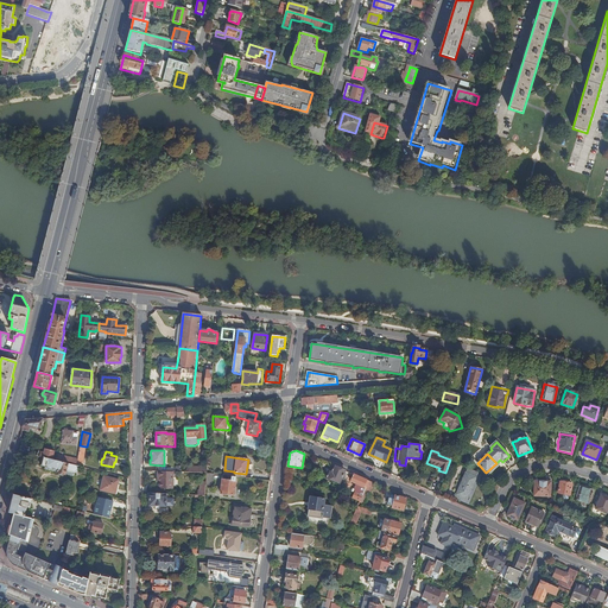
[(311,468),(317,470),(322,461),(316,458),(311,468)]
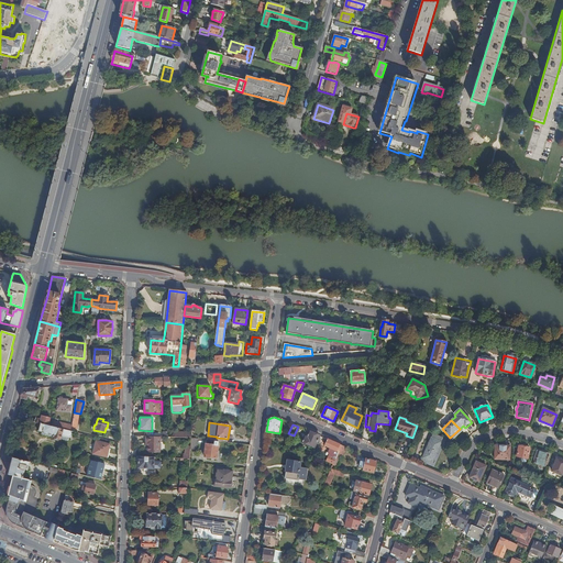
[(302,442),(315,448),(317,443),(320,437),(309,431),(307,437),(305,435),(302,442)]
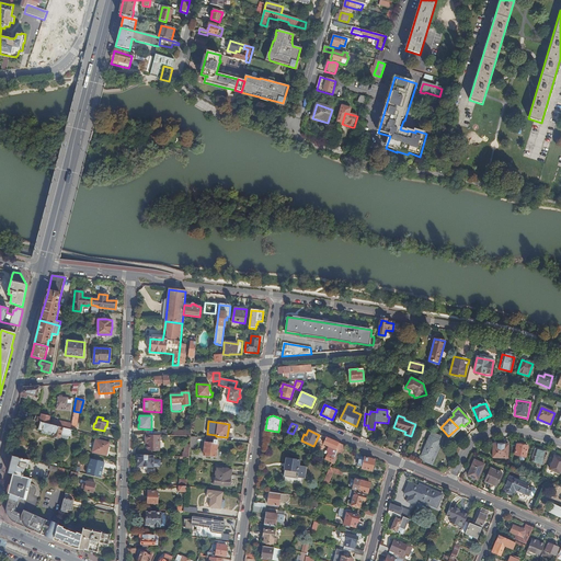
[(441,436),(433,433),(423,458),(432,462),(443,437),(441,436)]
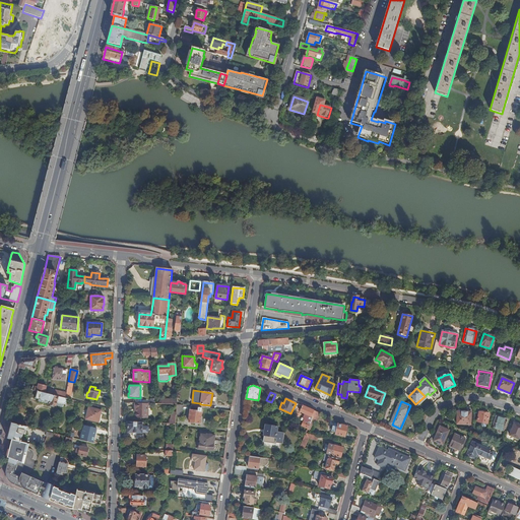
[(148,403),(136,403),(135,408),(137,408),(136,417),(147,418),(148,403)]
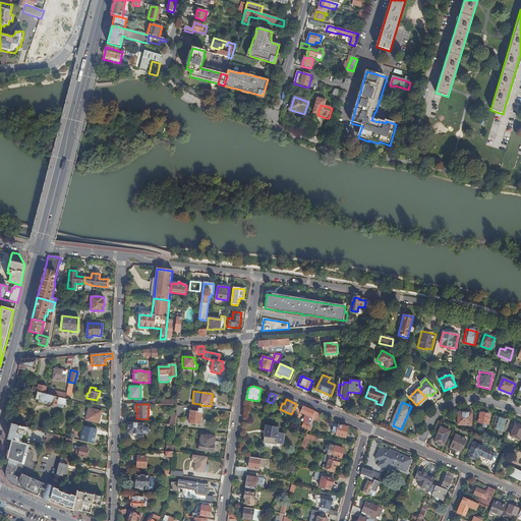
[(200,424),(201,408),(197,408),(197,413),(194,412),(195,408),(191,407),(190,411),(189,423),(200,424)]
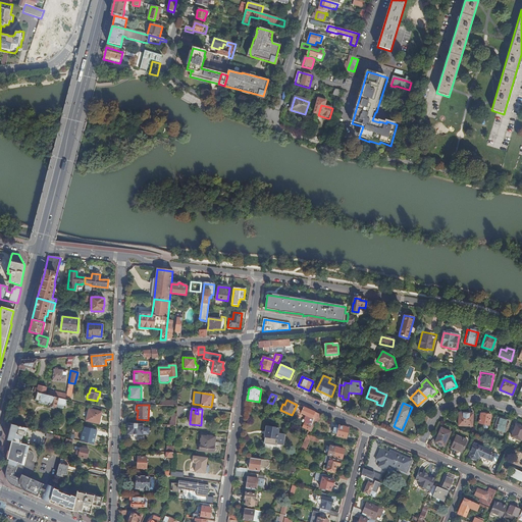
[(303,427),(309,430),(317,413),(304,408),(301,414),(310,417),(309,421),(308,424),(305,423),(303,427)]
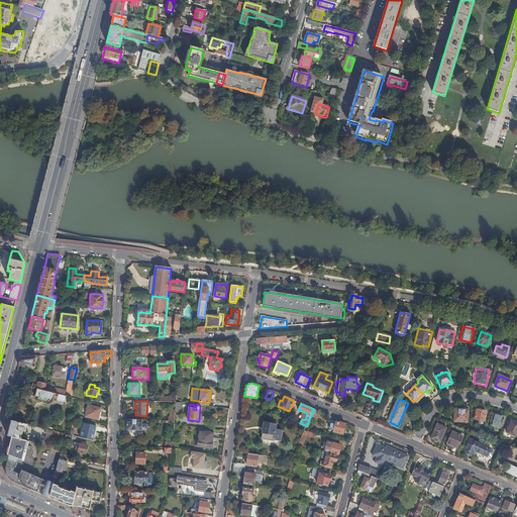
[(98,420),(100,412),(98,411),(98,408),(88,405),(86,417),(98,420)]
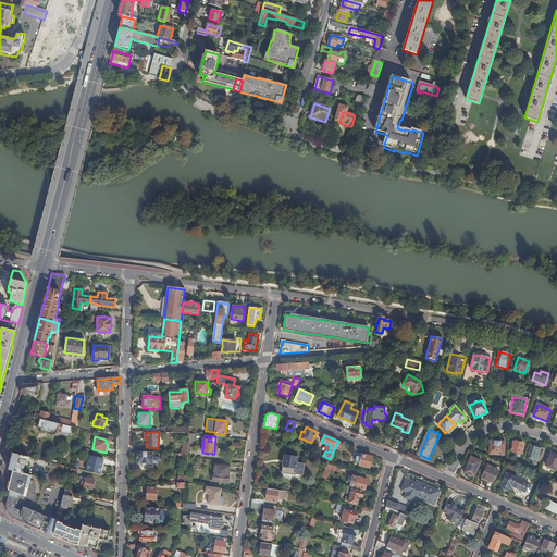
[(339,450),(343,443),(338,441),(330,459),(333,460),(337,450),(339,450)]
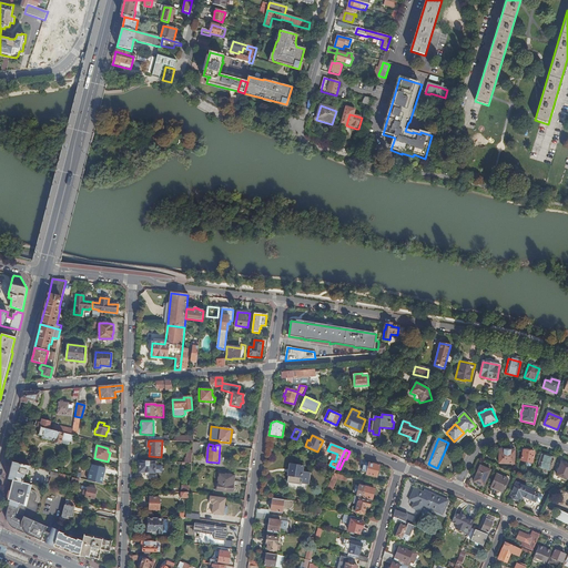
[(515,450),(500,450),(499,464),(514,464),(515,450)]
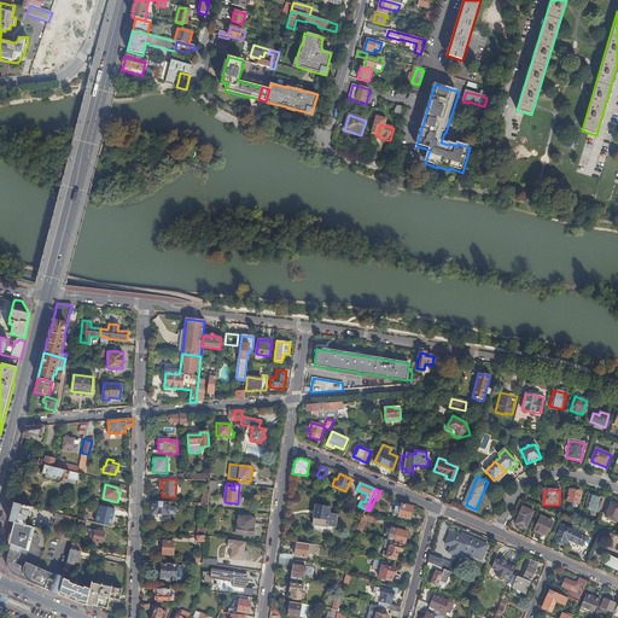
[(581,493),(570,490),(567,501),(579,503),(581,493)]
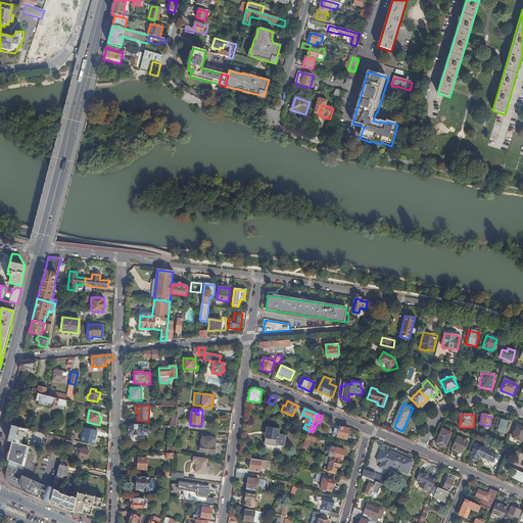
[(510,422),(498,419),(495,430),(507,433),(509,427),(510,422)]
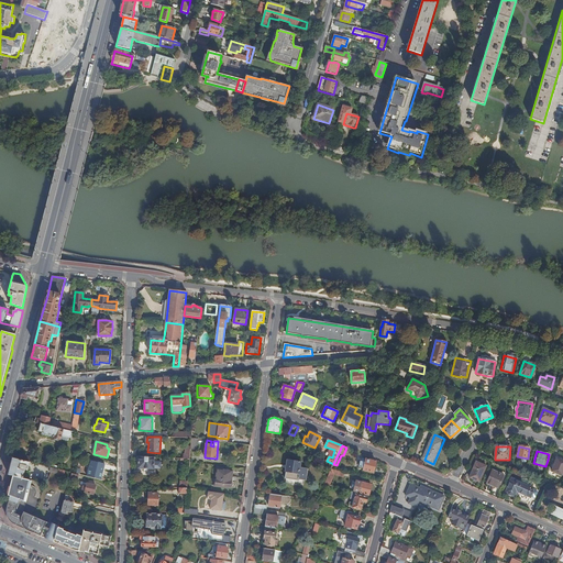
[(154,457),(139,456),(139,468),(154,470),(154,457)]
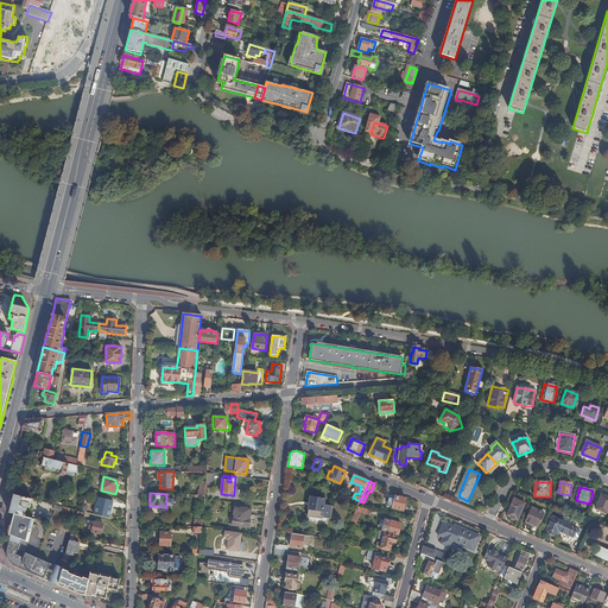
[(26,498),(13,494),(11,504),(10,512),(17,514),(24,515),(26,507),(30,508),(32,499),(26,498)]
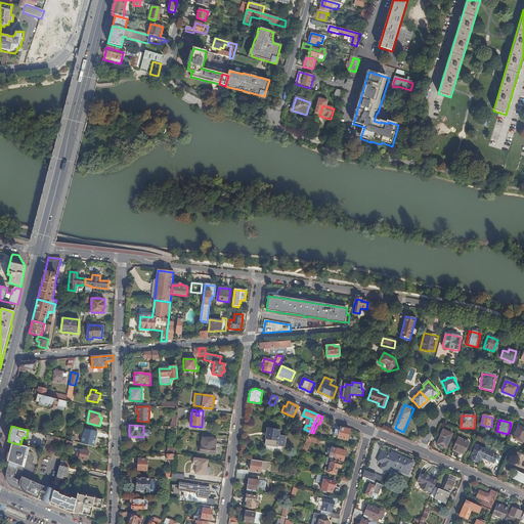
[(346,429),(347,427),(343,426),(342,428),(341,428),(340,431),(336,430),(335,435),(338,436),(337,437),(339,437),(338,438),(347,440),(350,430),(346,429)]
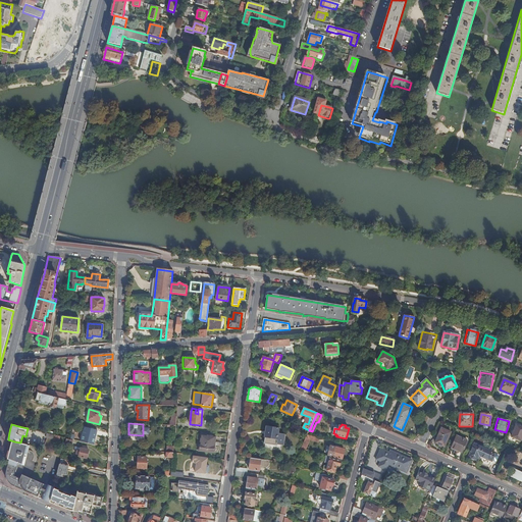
[(521,427),(516,425),(513,434),(521,437),(521,427)]
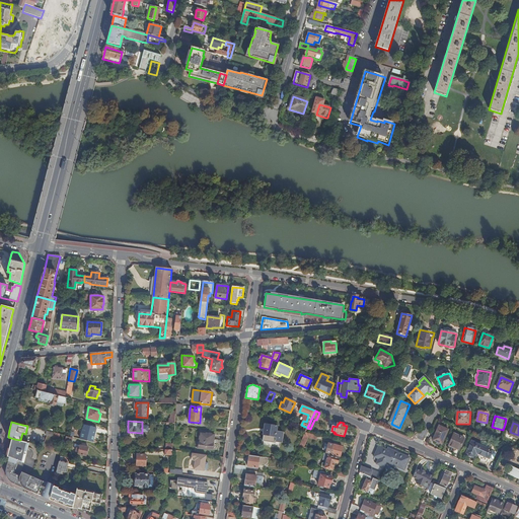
[(80,439),(93,442),(94,436),(97,428),(84,424),(80,439)]
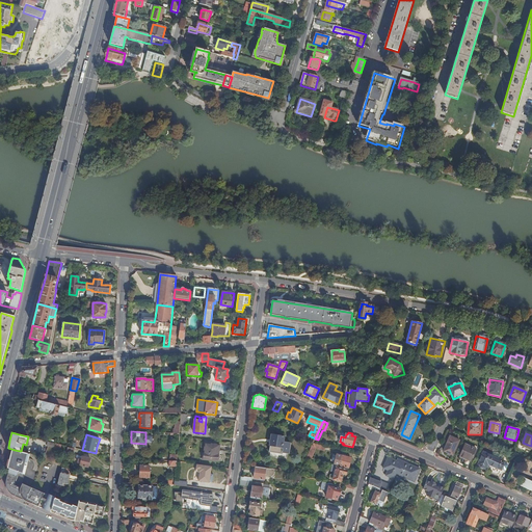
[(284,442),(285,436),(272,434),(270,446),(269,452),(283,454),(283,453),(289,454),(291,444),(284,442)]
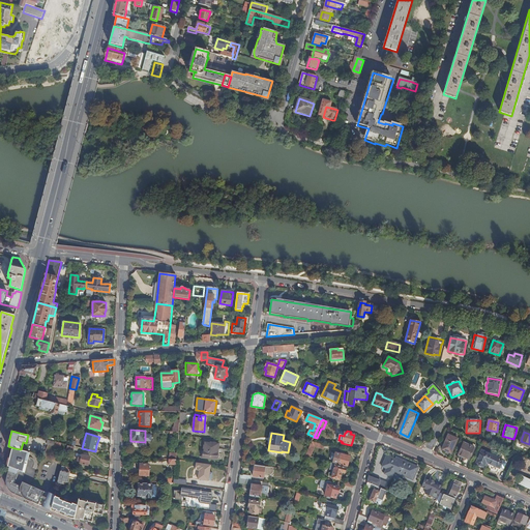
[(446,452),(448,453),(451,454),(458,440),(448,436),(441,450),(446,452)]
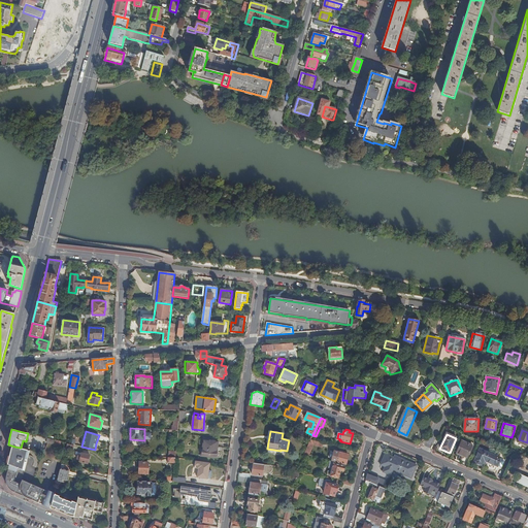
[(203,439),(202,450),(203,450),(203,456),(216,458),(218,441),(203,439)]
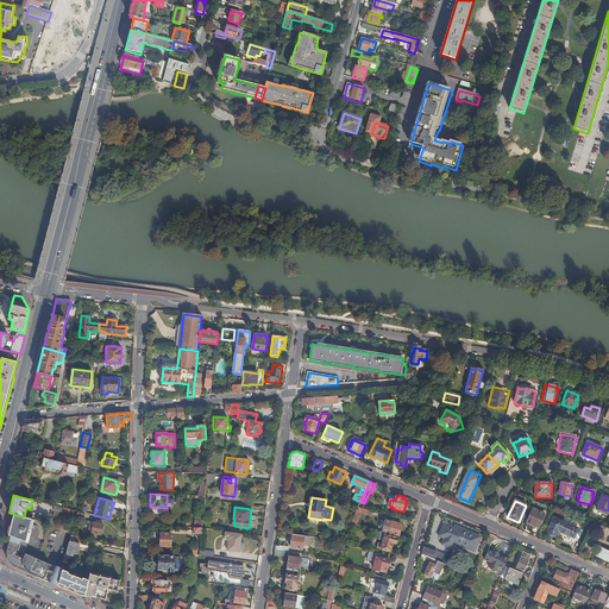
[(371,516),(372,512),(358,508),(351,523),(357,525),(360,514),(371,516)]
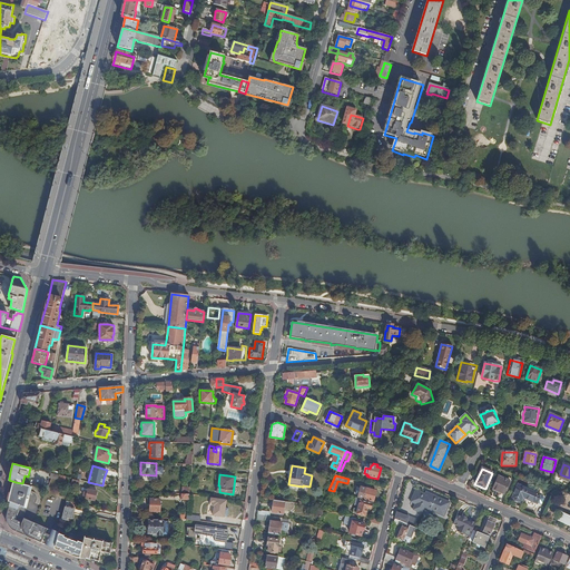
[(510,482),(498,477),(492,490),(504,495),(510,482)]
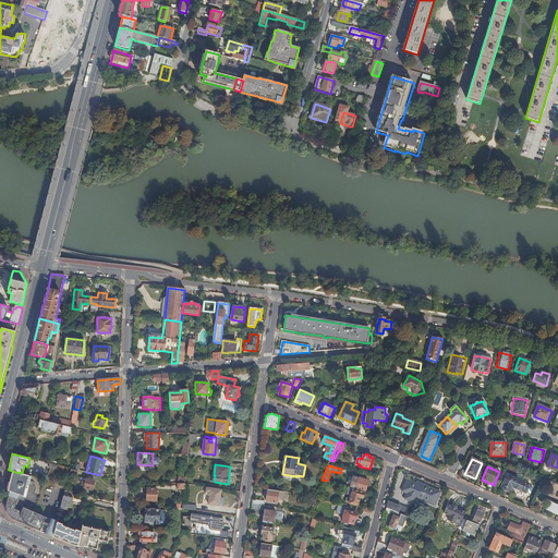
[(10,490),(10,492),(24,497),(25,497),(27,493),(32,476),(22,473),(15,472),(13,478),(10,490)]
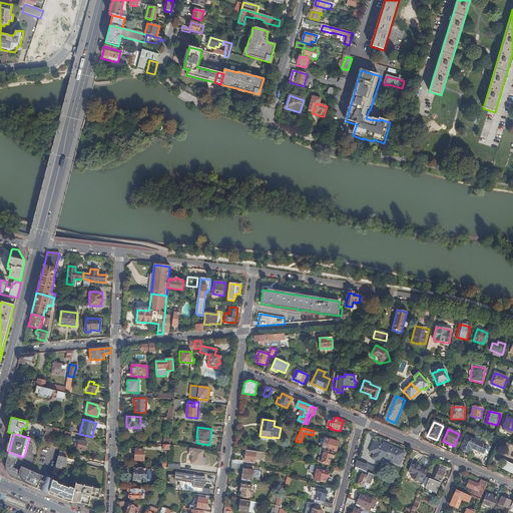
[(487,444),(470,437),(470,439),(466,437),(460,451),(475,458),(478,459),(479,459),(480,459),(481,458),(487,444)]
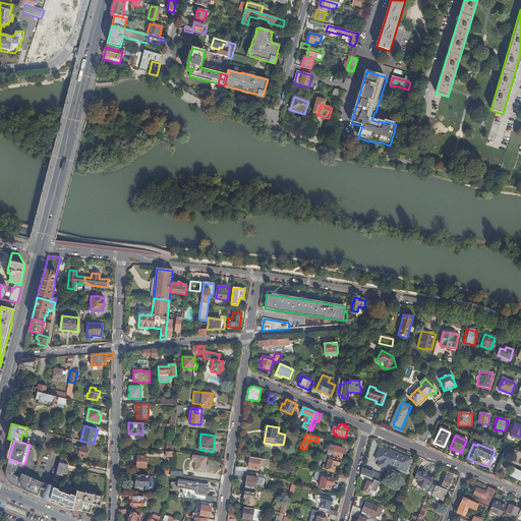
[(336,457),(342,459),(344,449),(330,446),(328,455),(336,457)]
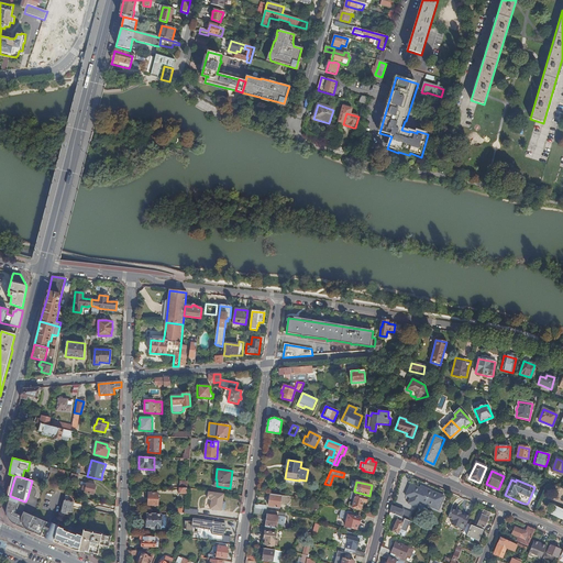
[(94,494),(96,485),(87,483),(86,486),(83,486),(83,489),(83,490),(85,492),(85,493),(94,494)]
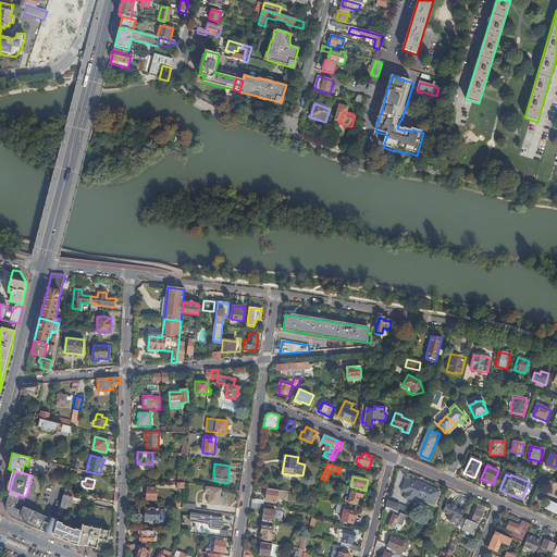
[(440,492),(422,484),(422,486),(416,483),(407,480),(401,491),(407,493),(404,498),(412,502),(416,496),(434,505),(440,492)]
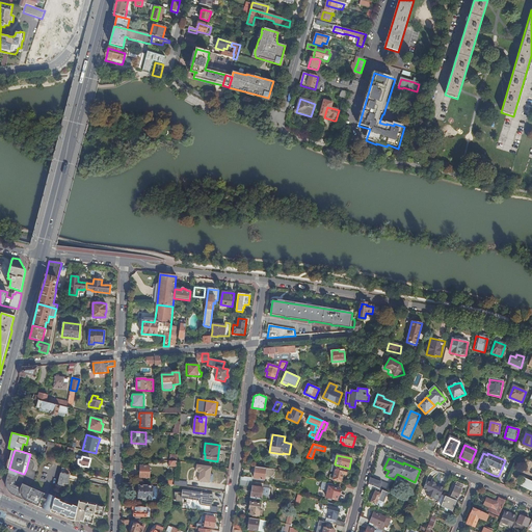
[(211,467),(201,464),(198,481),(212,483),(213,474),(210,474),(211,467)]
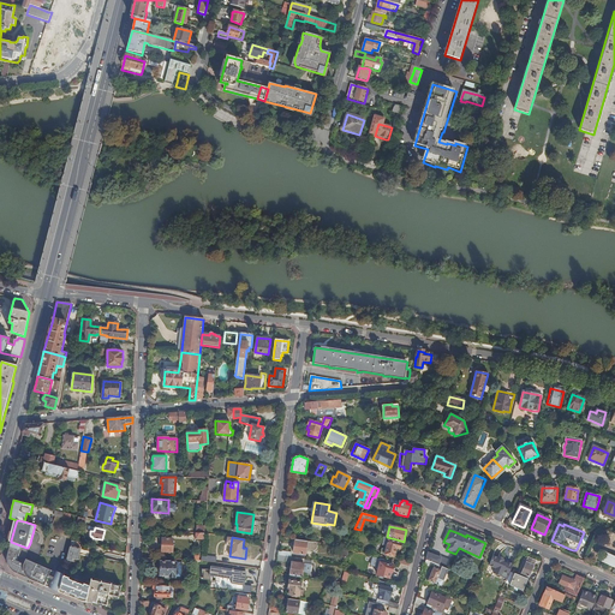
[(396,539),(387,537),(384,537),(383,545),(386,545),(384,549),(382,549),(381,554),(394,557),(396,549),(400,549),(401,543),(395,542),(396,539)]
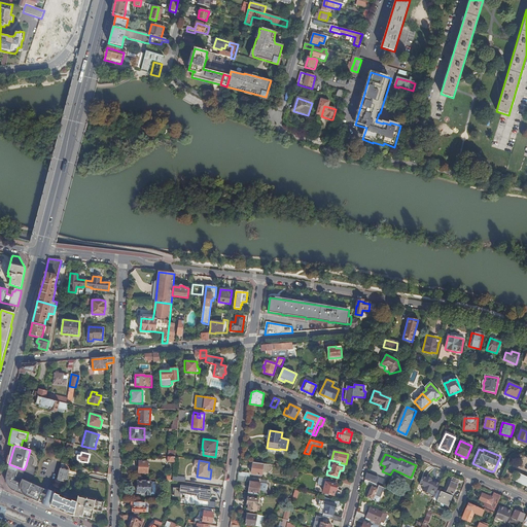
[(139,472),(139,479),(141,479),(143,479),(147,479),(147,472),(148,462),(139,461),(139,472)]
